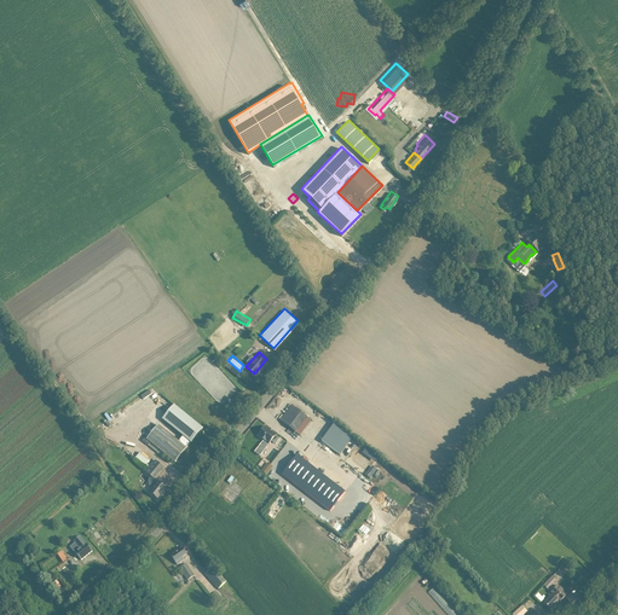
[(104,401),(109,410),(114,406),(110,398),(104,401)]
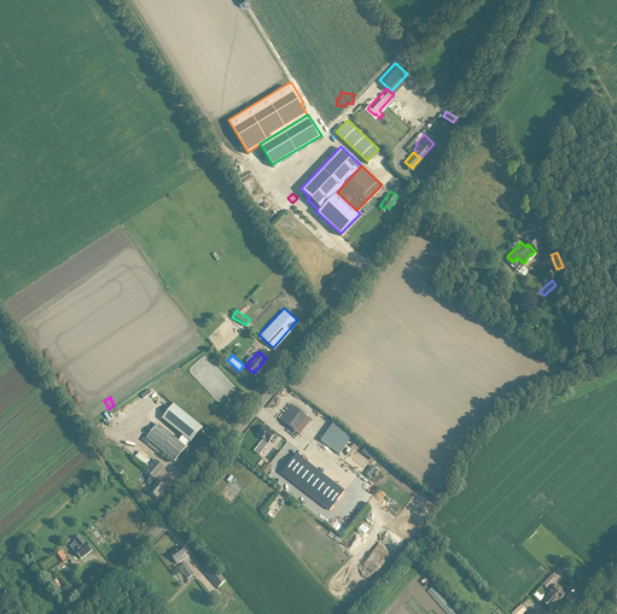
[(188,438),(190,439),(202,425),(173,401),(161,416),(181,433),(178,438),(157,421),(145,436),(174,458),(185,444),(188,438)]
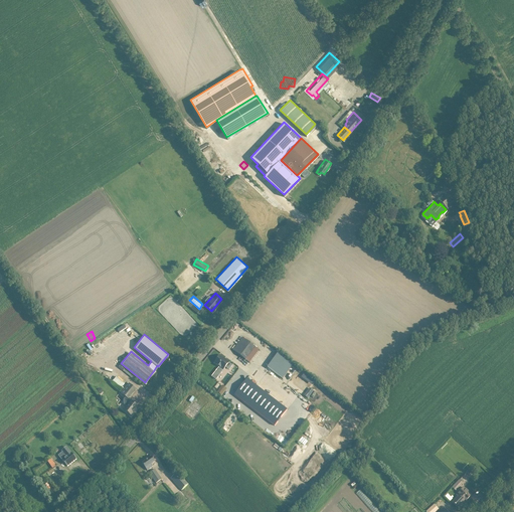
[(241,335),(231,347),(248,360),(259,348),(241,335)]
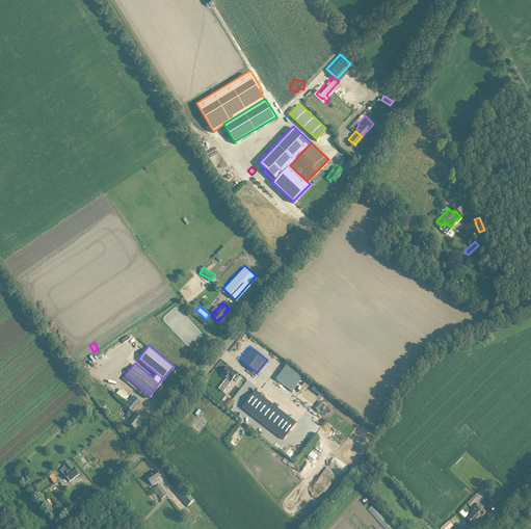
[(84,364),(93,359),(87,349),(78,354),(84,364)]
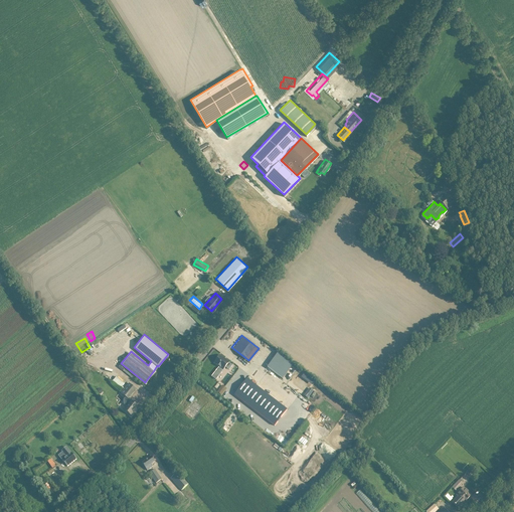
[(284,377),(295,361),(279,351),(269,366),(284,377)]
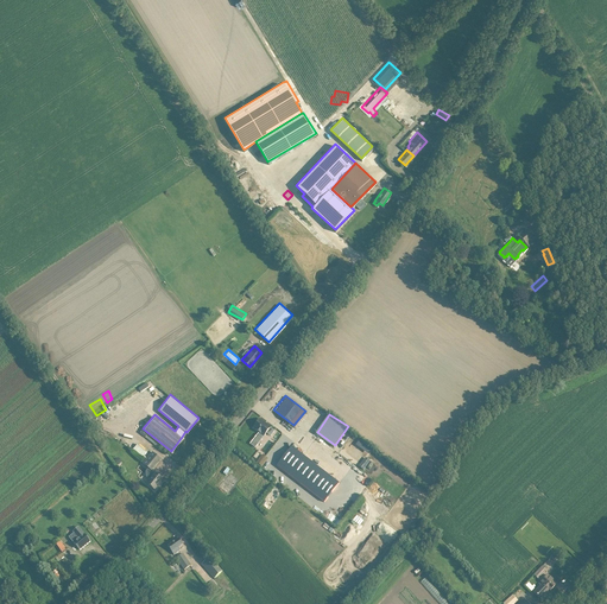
[(259,415),(252,425),(263,433),(265,430),(270,433),(273,427),(270,424),(259,415)]
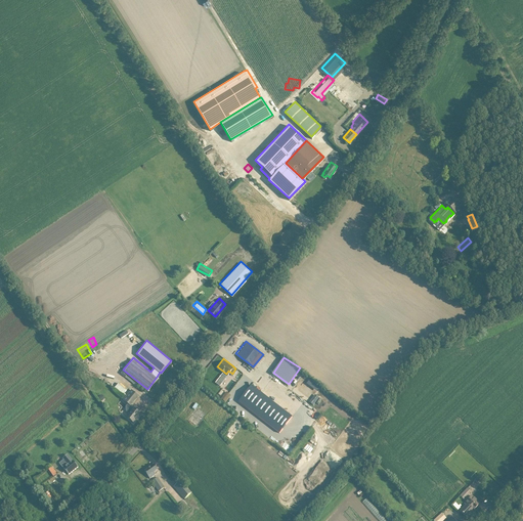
[(225,375),(222,373),(221,372),(215,381),(219,383),(225,375)]
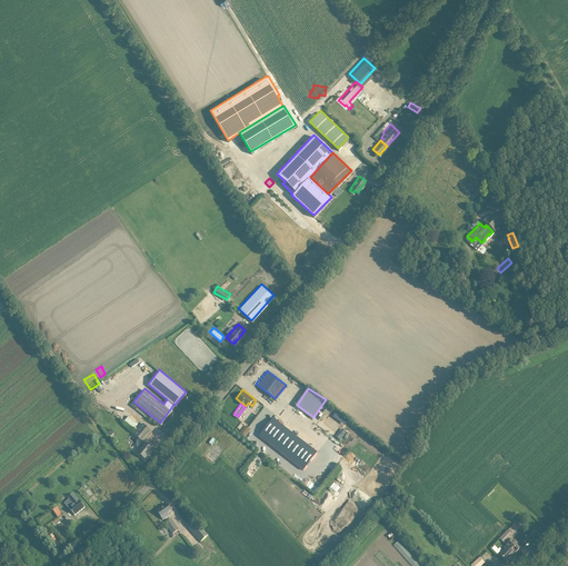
[(128,414),(123,418),(132,426),(132,425),(135,427),(136,425),(133,424),(136,420),(128,414)]
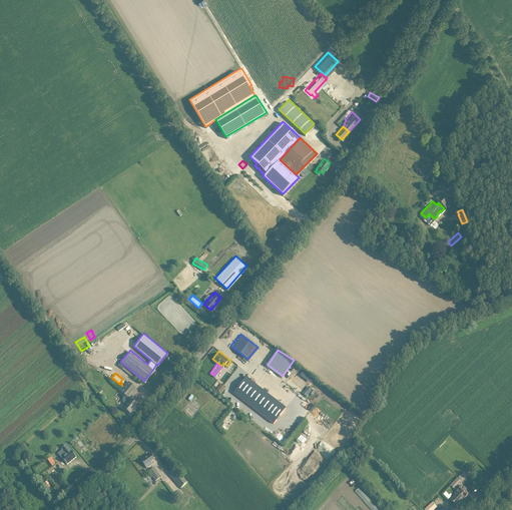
[(285,406),(245,375),(232,391),(273,422),(285,406)]
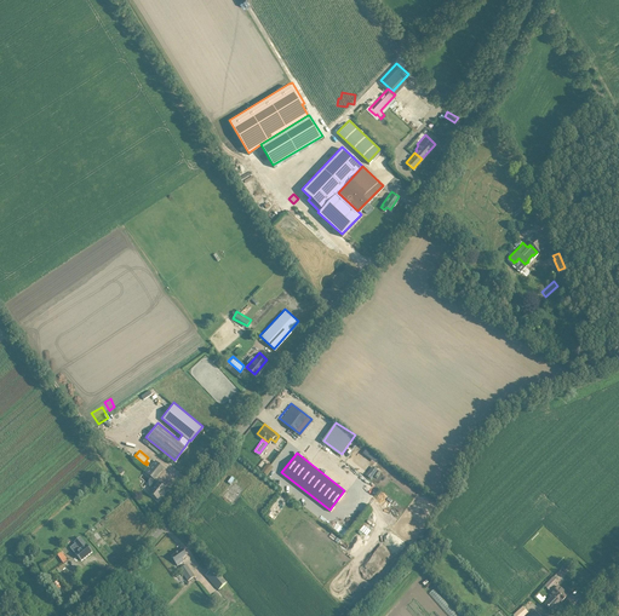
[(154,458),(144,470),(150,475),(153,477),(154,477),(162,465),(154,458)]
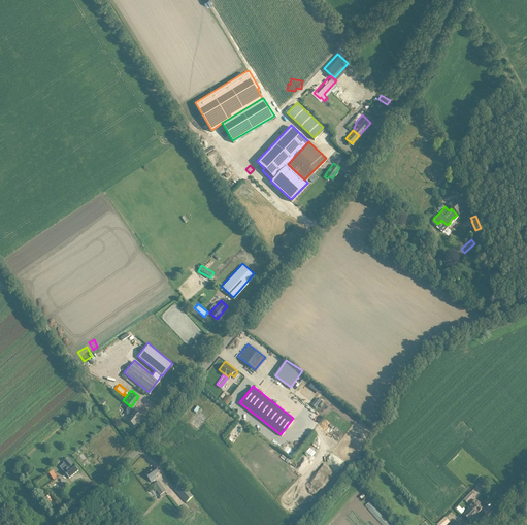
[(313,402),(317,406),(323,400),(319,396),(313,402)]
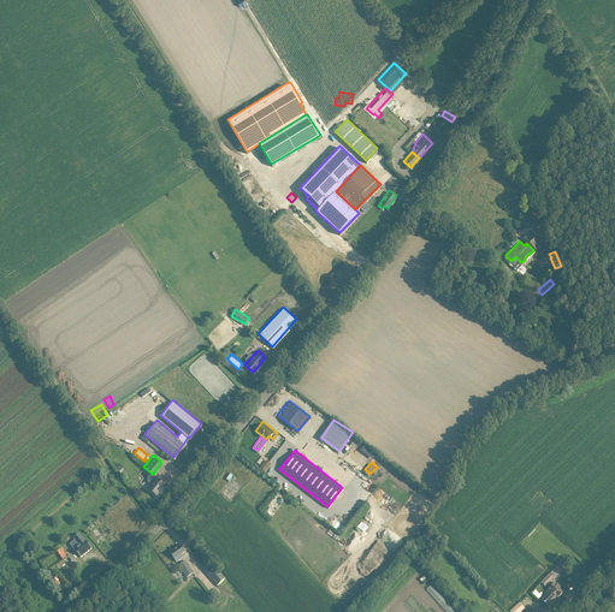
[(149,471),(147,475),(147,480),(151,483),(147,487),(157,494),(165,483),(154,475),(153,474),(152,474),(149,471)]
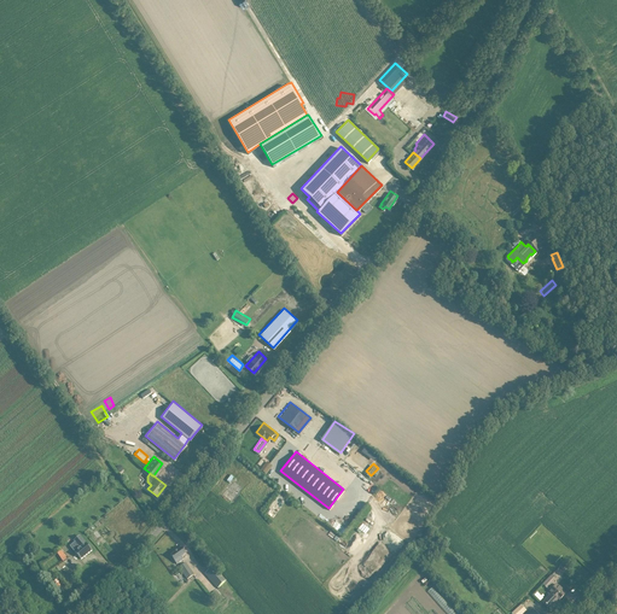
[(74,539),(69,543),(80,556),(85,553),(91,548),(79,532),(73,537),(74,539)]
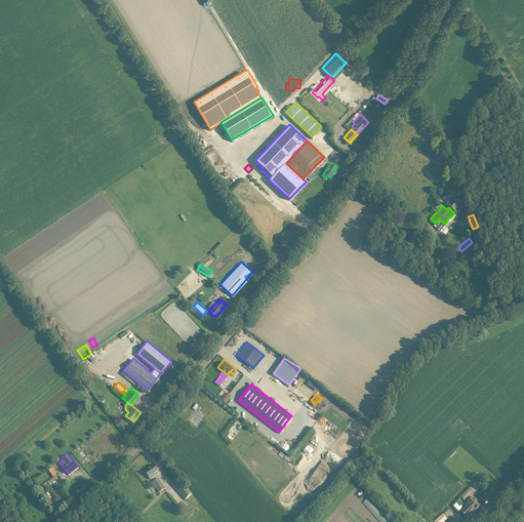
[(154,463),(144,470),(149,477),(155,473),(153,471),(157,468),(154,463)]
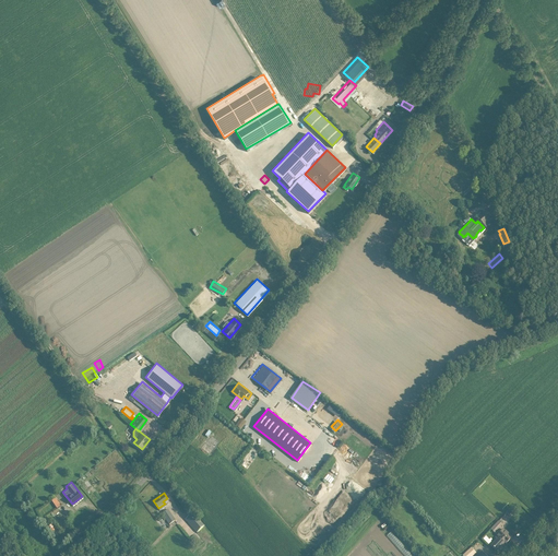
[(55,495),(50,497),(56,506),(60,504),(55,495)]
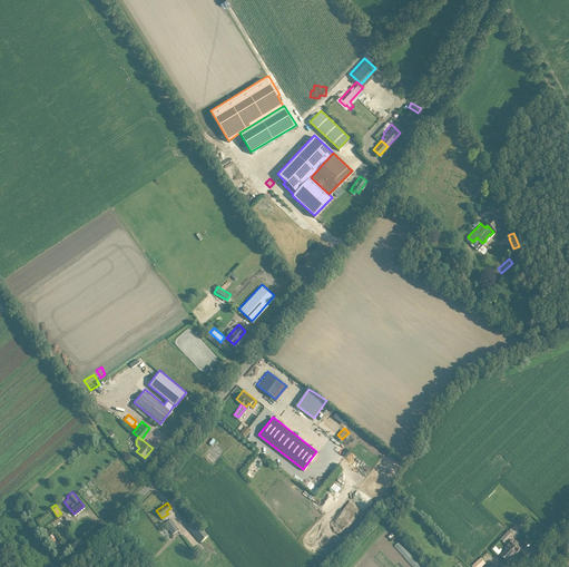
[(170,517),(164,521),(172,531),(178,527),(170,517)]
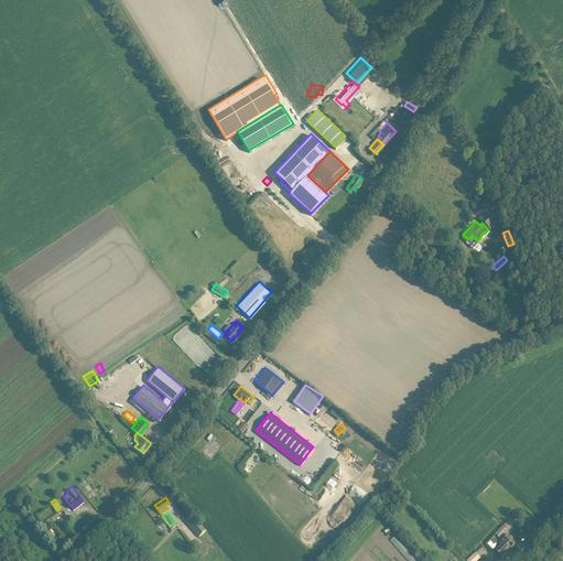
[(193,515),(186,521),(197,535),(205,528),(193,515)]
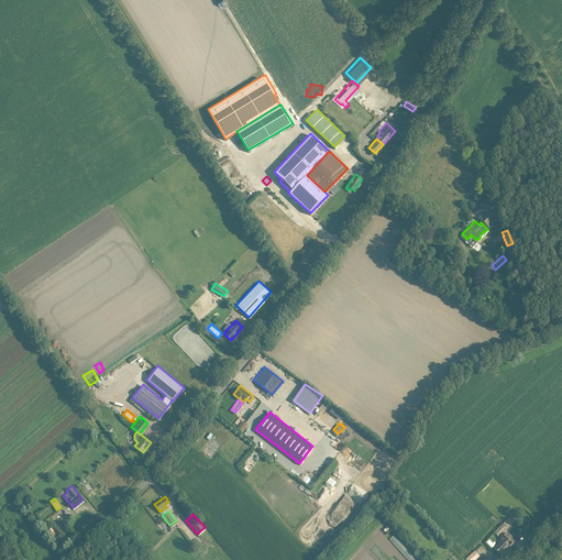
[(503,549),(507,544),(508,545),(515,538),(506,530),(499,537),(502,538),(494,547),(499,552),(503,549)]
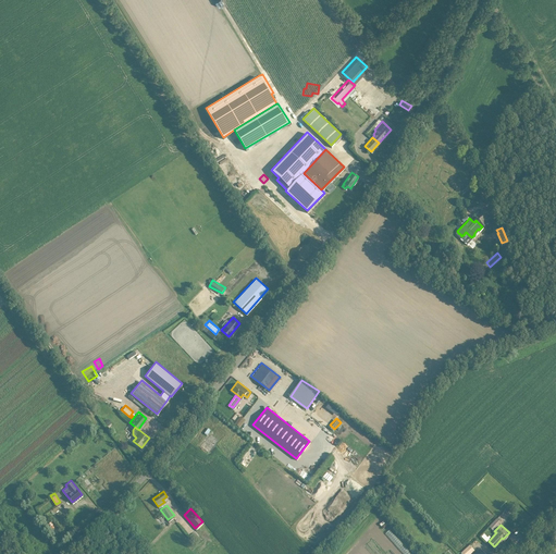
[(391,528),(385,532),(405,553),(410,553),(412,552),(391,528)]
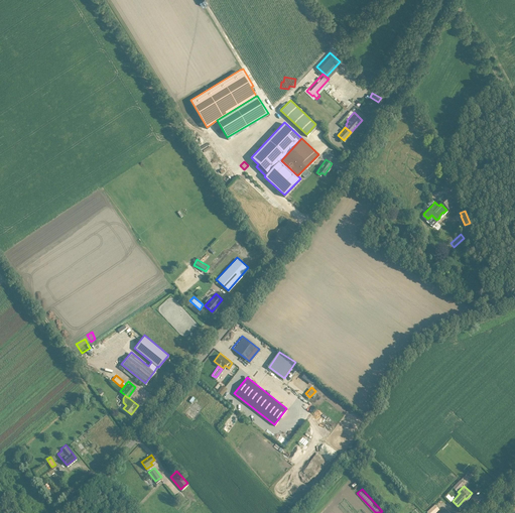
[(434,503),(426,510),(428,512),(431,512),(438,507),(434,503)]
